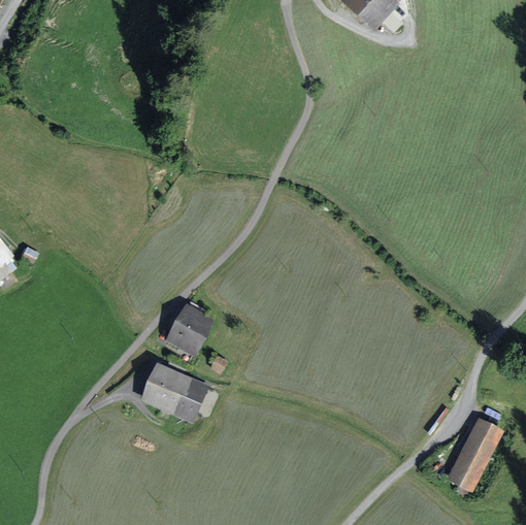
[(350,0),(374,24),(396,1),(395,0),(350,0)]
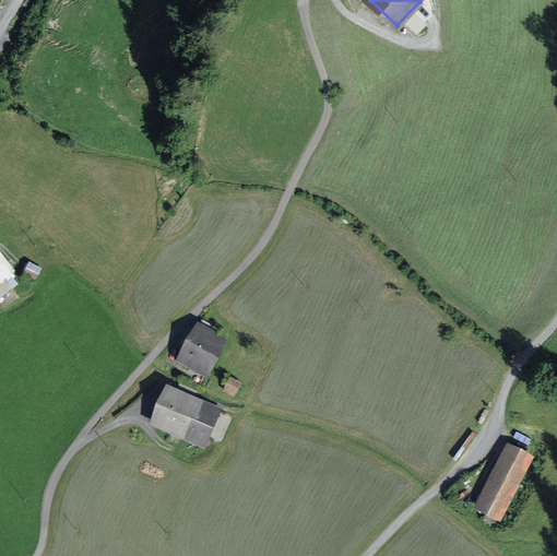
[(12,267),(0,251),(0,292),(10,284),(3,275),(12,267)]
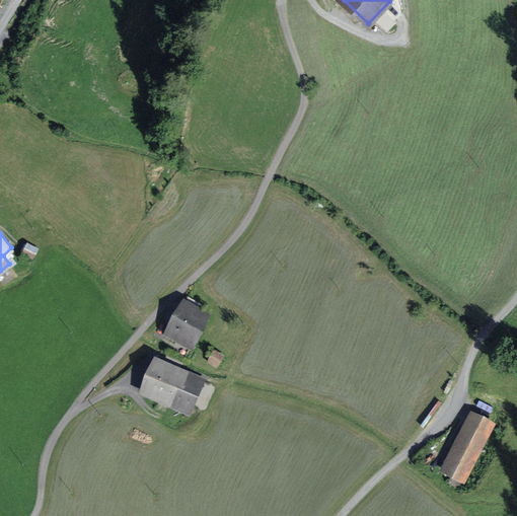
[(38,248),(26,242),(21,251),(32,258),(38,248)]
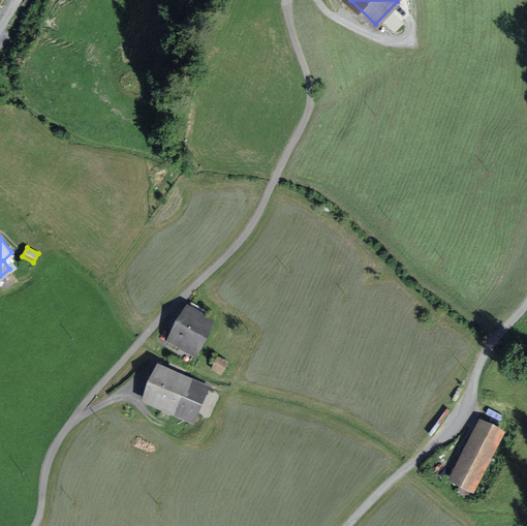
[(212,317),(186,303),(166,338),(192,352),(212,317)]
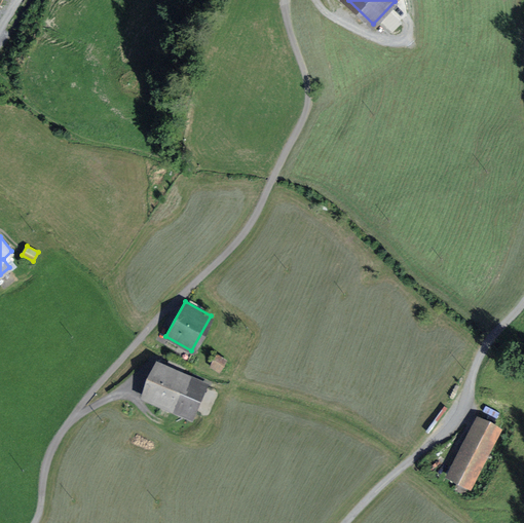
[(225,358),(216,352),(210,364),(219,369),(225,358)]
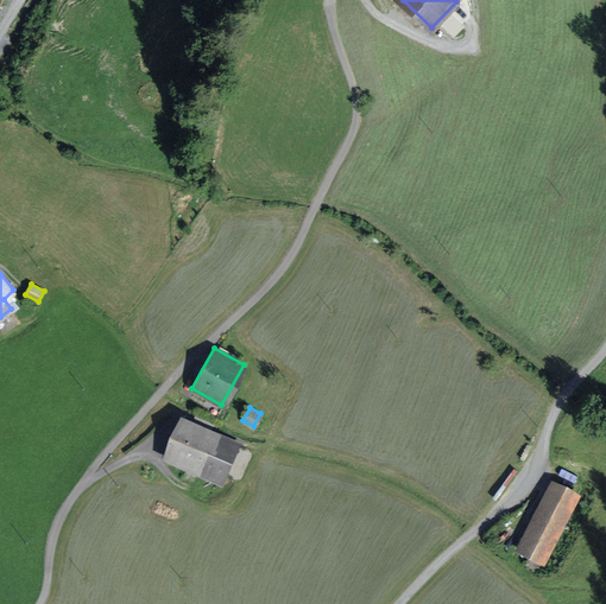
[(237,440),(180,417),(163,456),(220,479),(237,440)]
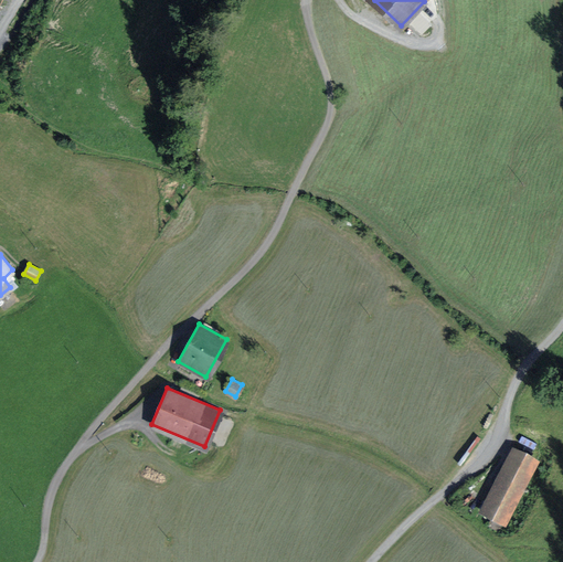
[(534,456),(511,445),(478,510),(501,522),(534,456)]
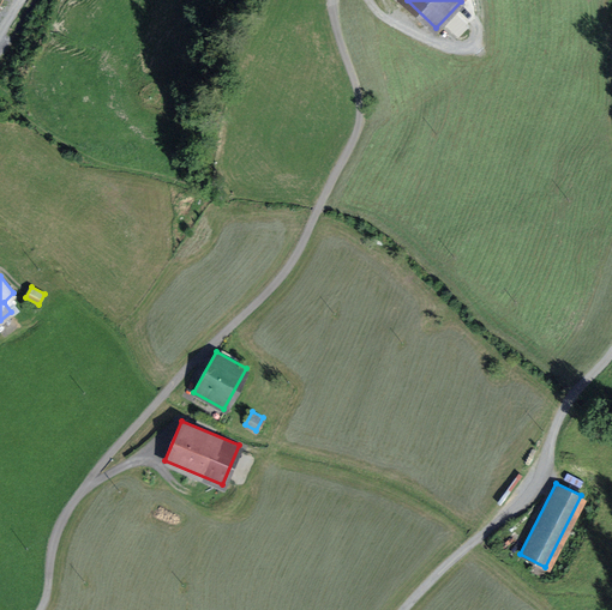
All buildings are outlined.
